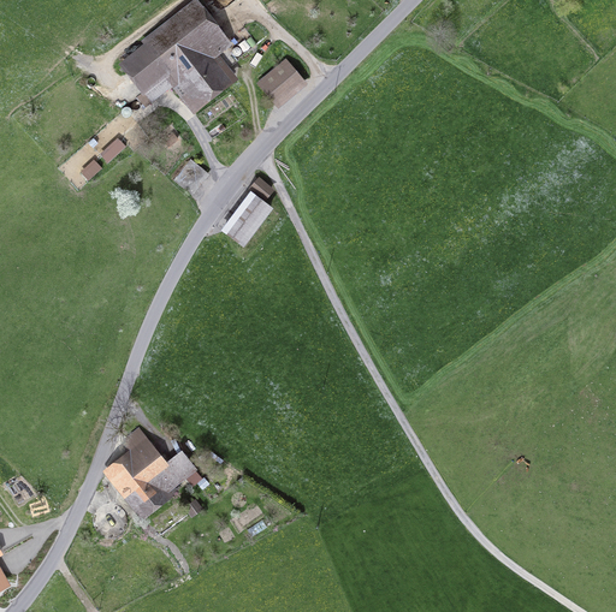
[(208,0),(217,10),(229,0),(208,0)]
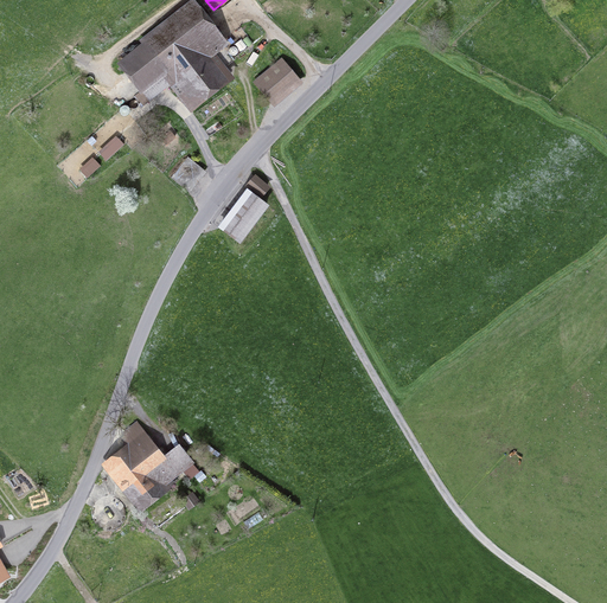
[(167,66),(193,98),(224,75),(215,63),(221,58),(221,53),(217,47),(218,46),(217,45),(223,40),(193,4),(122,61),(142,87),(167,66)]
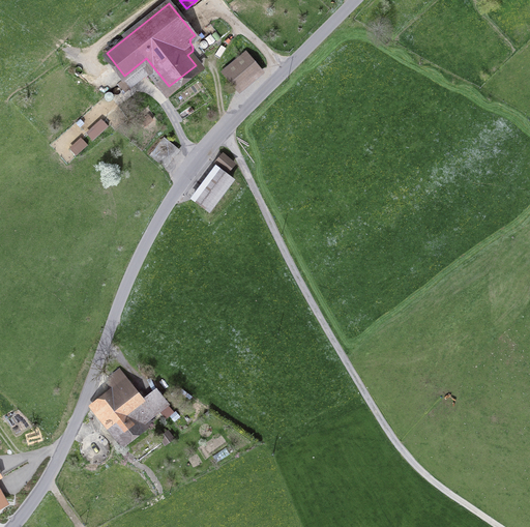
[(226,69),(238,85),(259,67),(246,52),(226,69)]
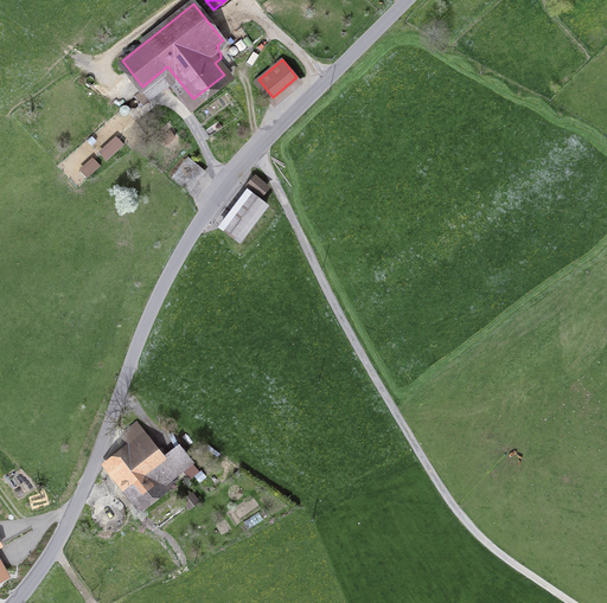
[(126,113),(127,113),(128,111),(129,110),(131,109),(129,107),(129,106),(128,104),(127,103),(125,103),(123,103),(122,103),(121,104),(120,107),(120,108),(120,109),(121,111),(122,113),(123,113),(126,113)]
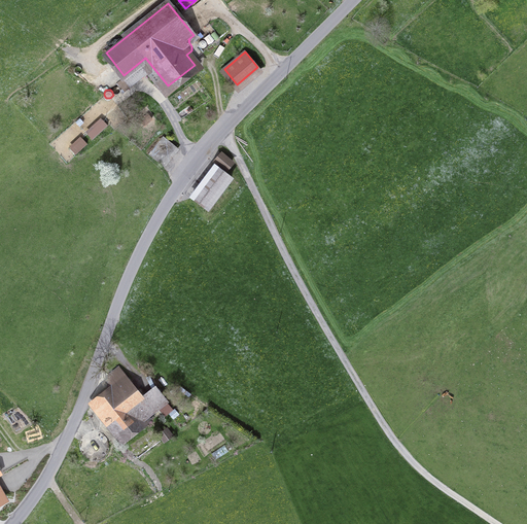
[(77,119),(93,136),(109,121),(94,105),(77,119)]
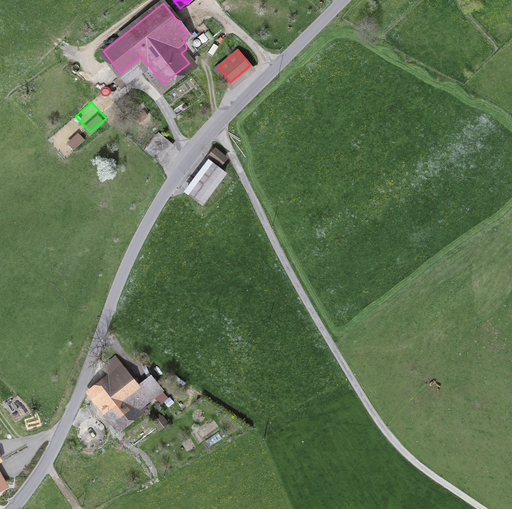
[(74,146),(86,136),(79,128),(67,138),(74,146)]
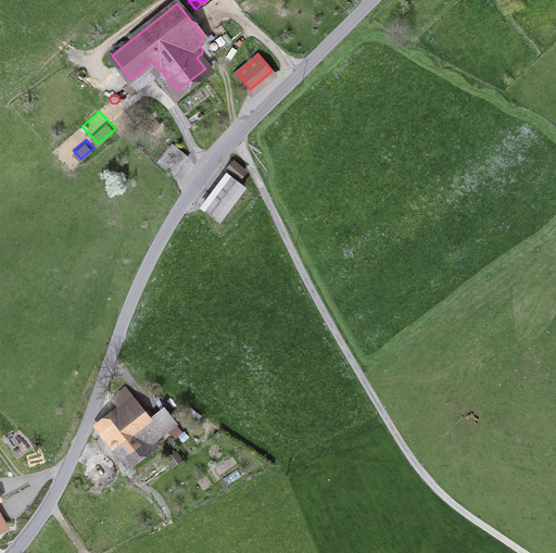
[(173,141),(156,160),(171,172),(186,152),(173,141)]
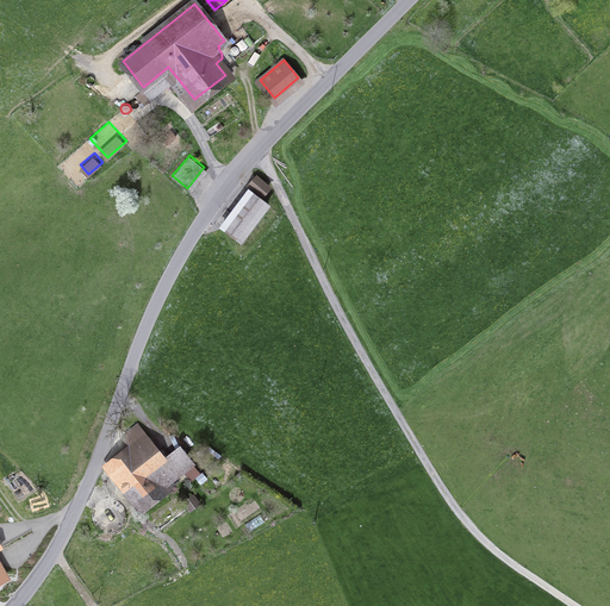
[(263,195),(271,187),(257,176),(250,185),(263,195)]
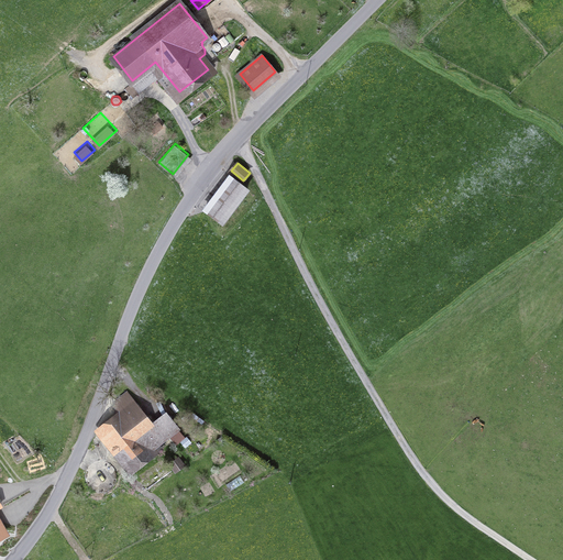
[(230,184),(209,211),(222,220),(247,188),(230,175),(225,180),(230,184)]
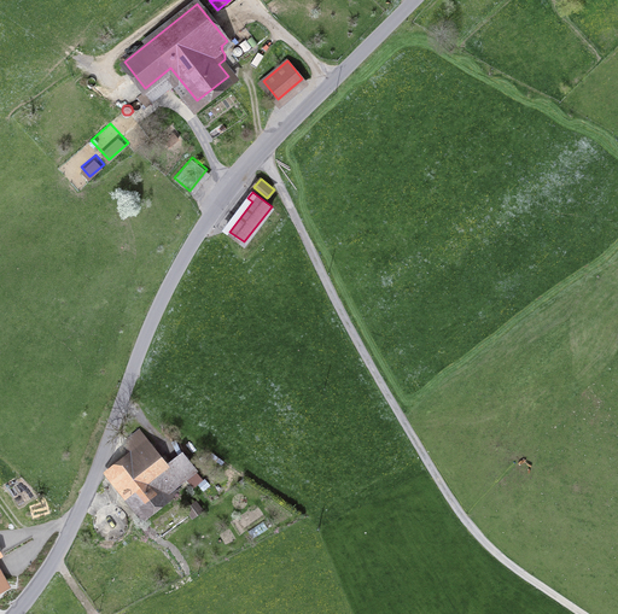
[(109,466),(144,510),(174,487),(172,485),(194,467),(182,451),(167,463),(146,438),(109,466)]
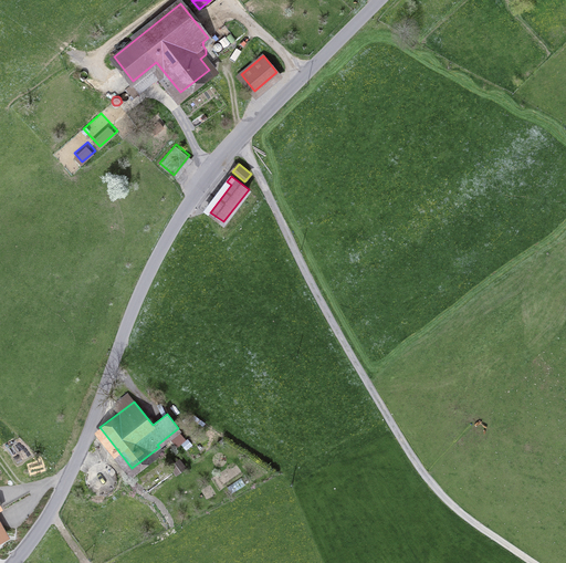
[(179,457),(170,464),(176,470),(184,465),(179,457)]
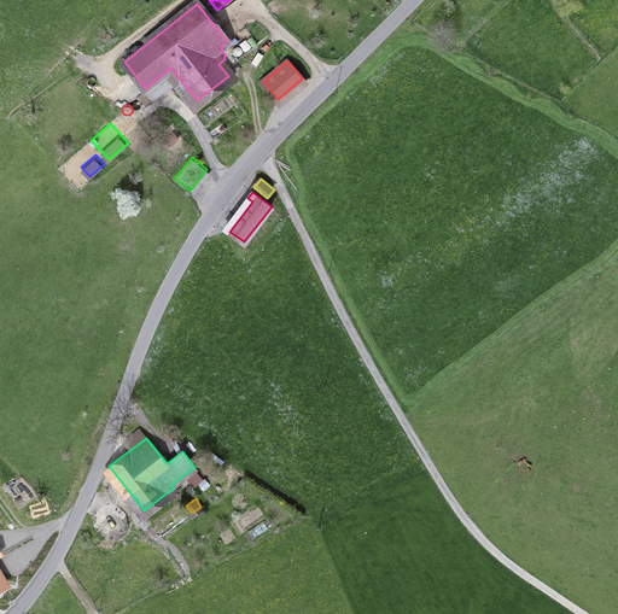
All buildings are outlined.
